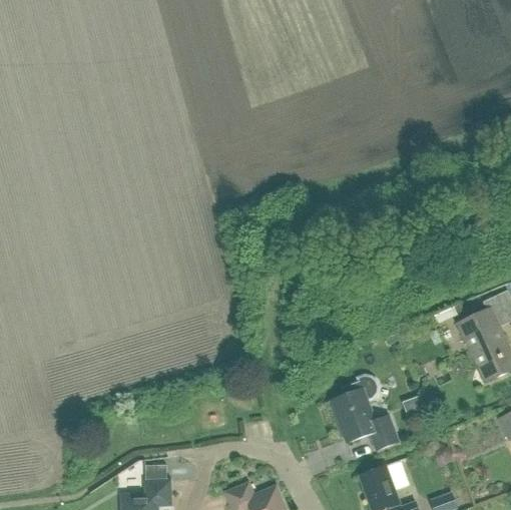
[(510,355),(497,326),(510,318),(510,300),(506,289),(481,302),(484,309),(454,324),(483,382),(510,368),(510,355)]
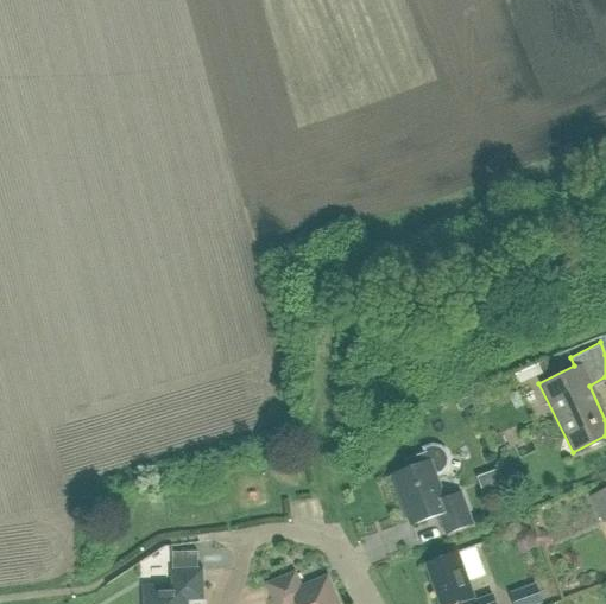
[(455,401),(458,407),(469,401),(467,395),(455,401)]
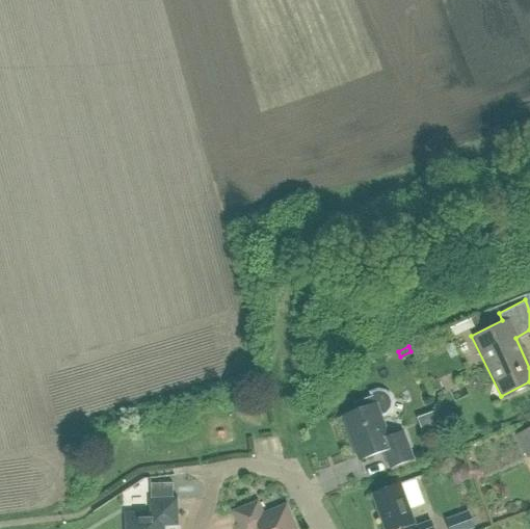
[(389,466),(408,459),(414,457),(403,428),(386,434),(373,401),(342,412),(359,457),(383,449),(389,466)]
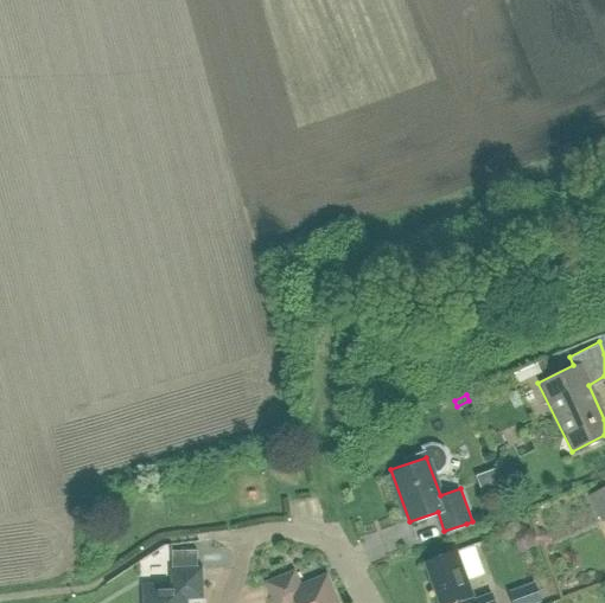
[(604,485),(588,492),(600,519),(604,515),(604,485)]
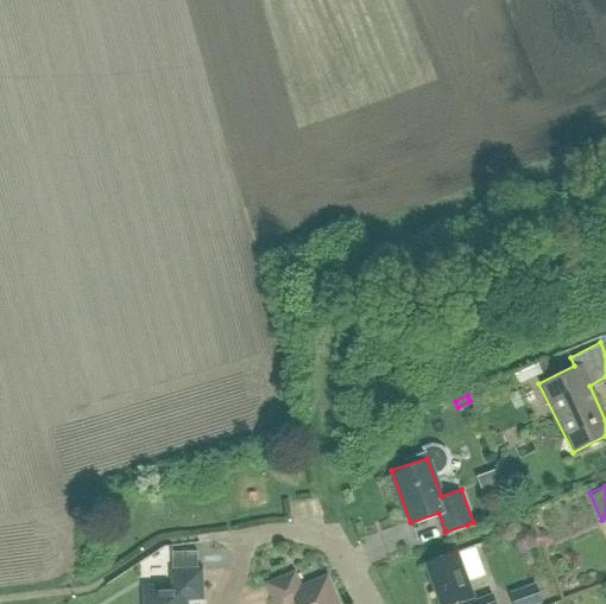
[(458,534),(469,583),(494,577),(483,528),(458,534)]
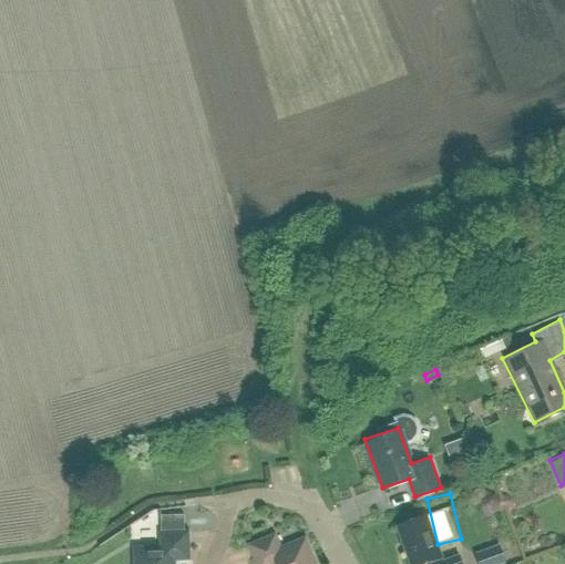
[(429,563),(462,563),(458,552),(441,559),(425,512),(396,523),(409,563),(414,563),(428,560),(429,563)]
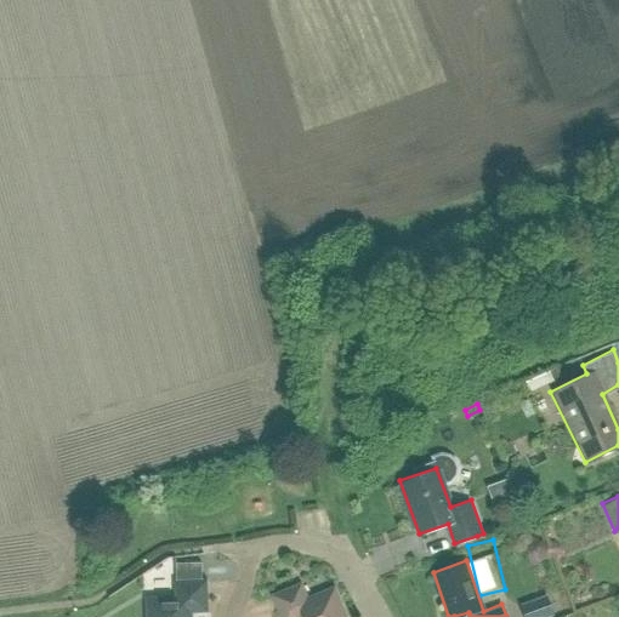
[(191,616),(191,612),(208,612),(206,577),(200,577),(200,561),(164,563),(165,580),(172,580),(174,594),(143,595),(143,616),(191,616)]
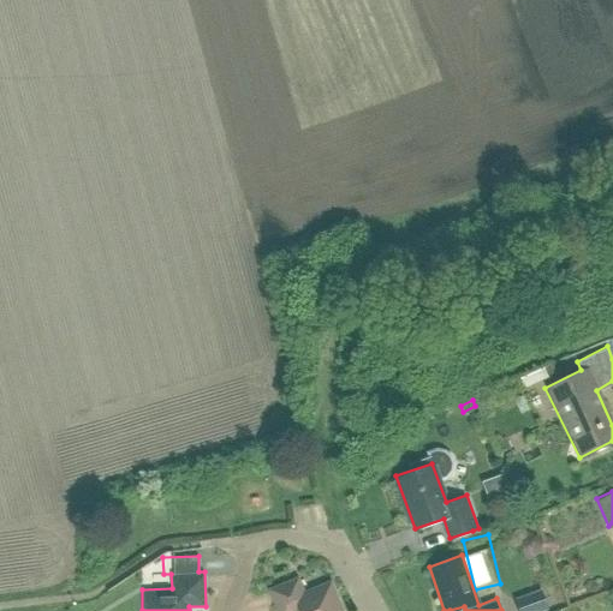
[(292,610),(341,610),(329,579),(302,589),(296,575),(265,587),(274,610),(290,610),(293,610),(292,610)]
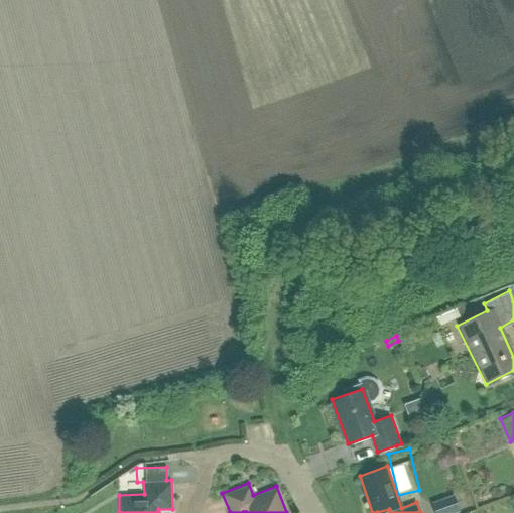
[(454,494),(430,502),(433,512),(447,512),(459,509),(454,494)]
